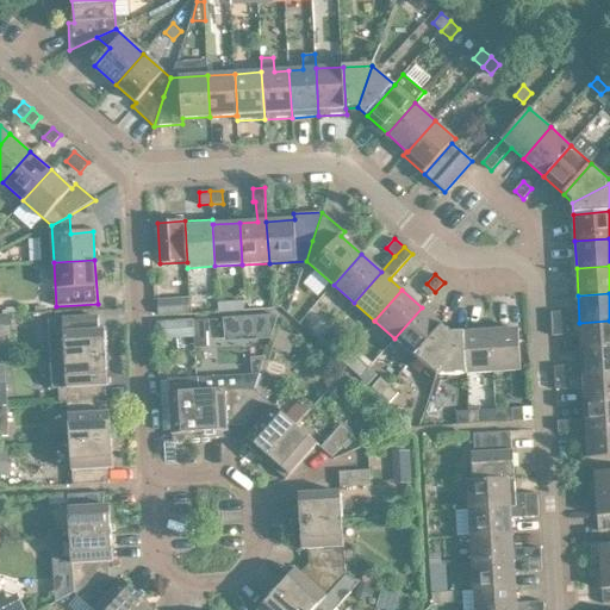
[(159,299),(160,315),(190,313),(188,298),(159,299)]
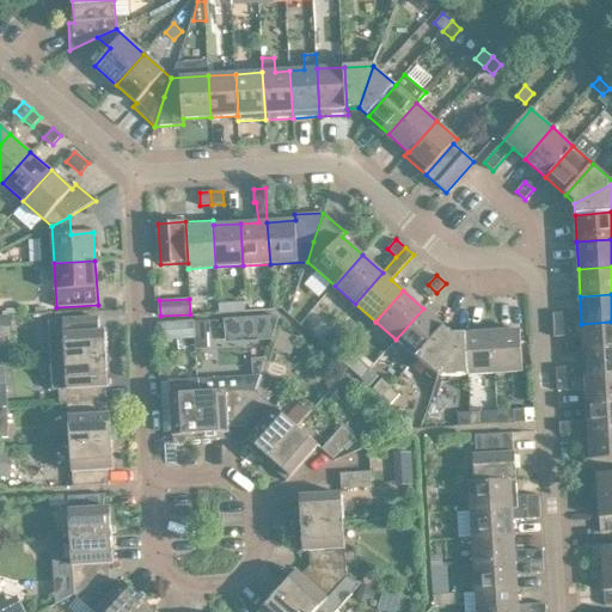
[(396,340),(416,357),(444,326),(423,308),(396,340)]
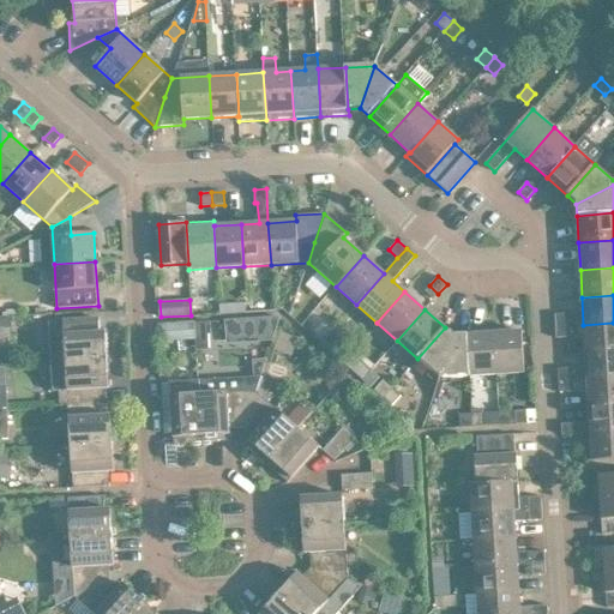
[(554,314),(555,326),(569,325),(567,314),(554,314)]
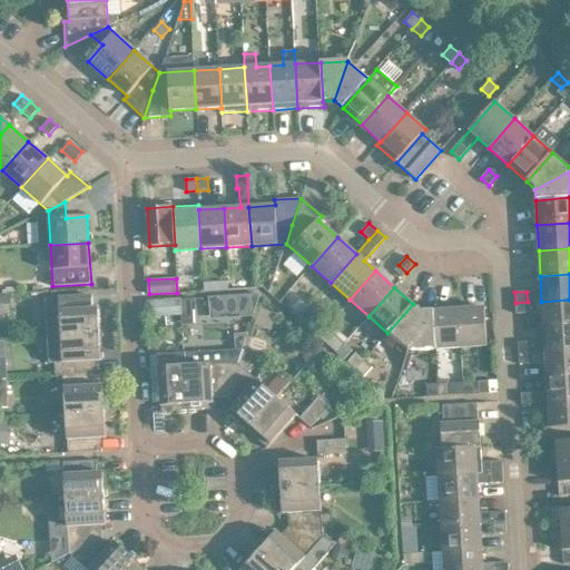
[(259,295),(238,296),(241,317),(254,316),(259,295)]
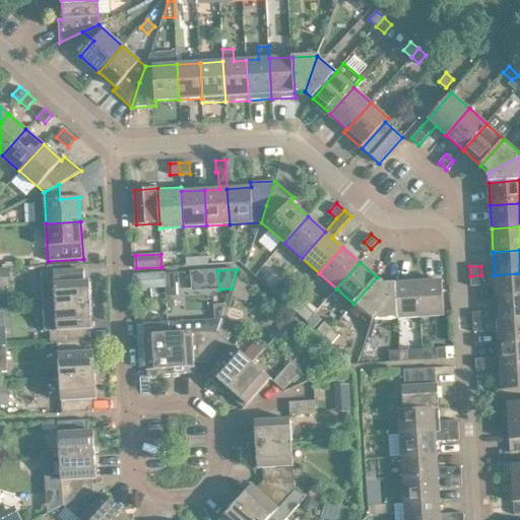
[(41,272),(43,308),(90,305),(89,281),(84,281),(83,270),(41,272)]
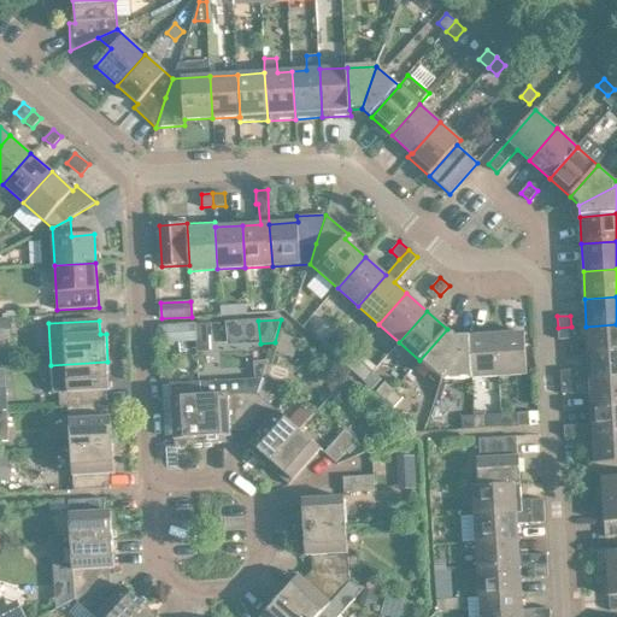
[(210,323),(195,324),(197,340),(197,352),(212,352),(210,323)]
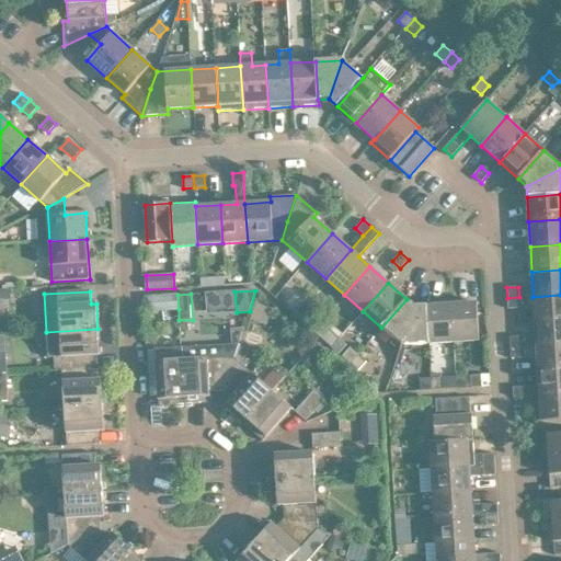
[(150,297),(151,311),(179,309),(178,295),(150,297)]
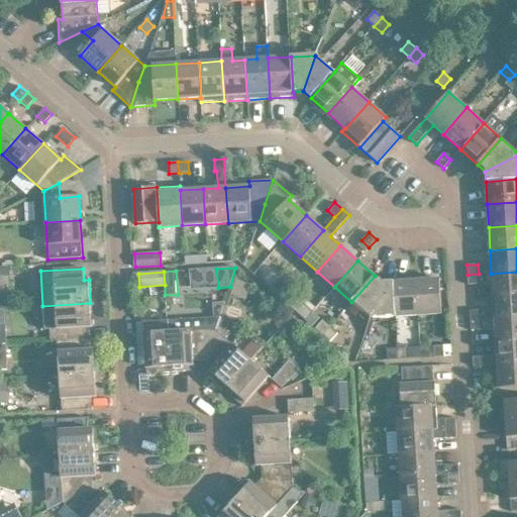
[(493,296),(516,294),(516,272),(491,274),(493,296)]
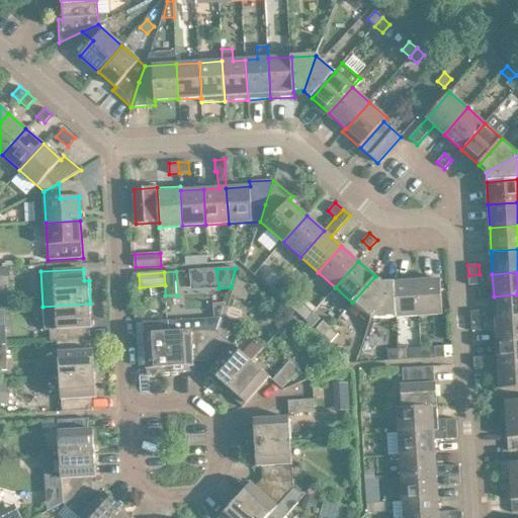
[(480,274),(468,275),(468,285),(480,284),(480,274)]
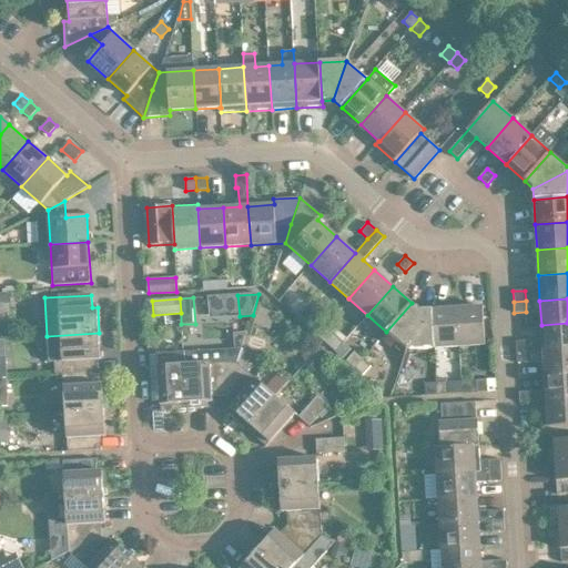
[(386,332),(406,351),(421,311),(412,303),(386,332)]
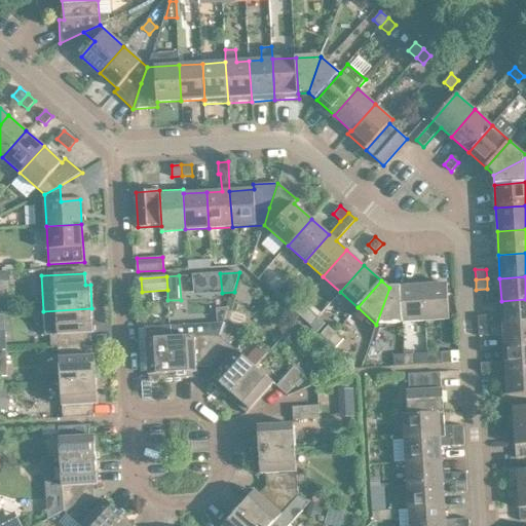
[(447,284),(422,286),(425,321),(449,320),(447,284)]
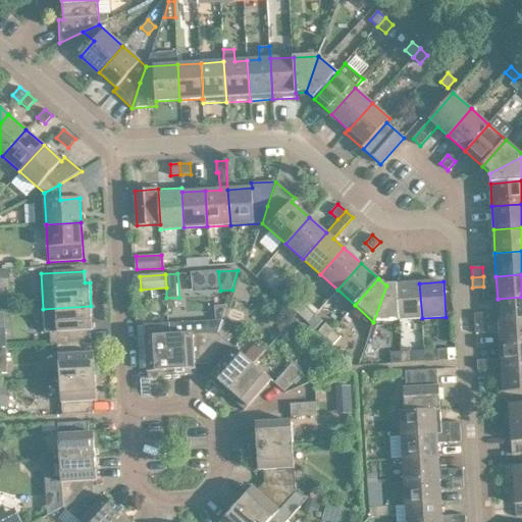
[(283,283),(274,294),(283,302),(293,292),(283,283)]
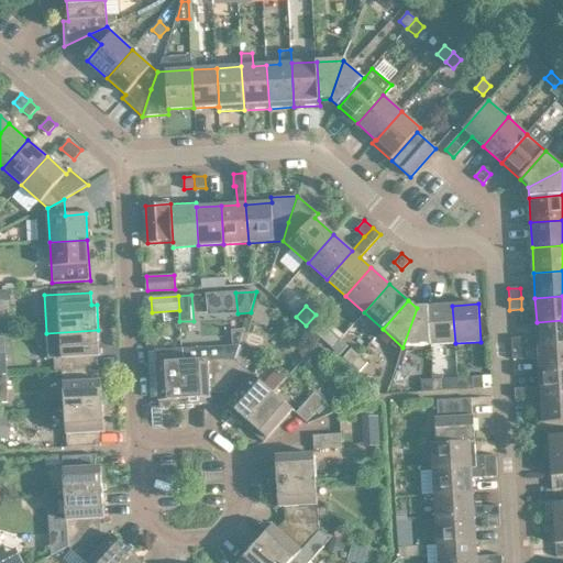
[(452,306),(428,307),(430,345),(455,343),(452,306)]
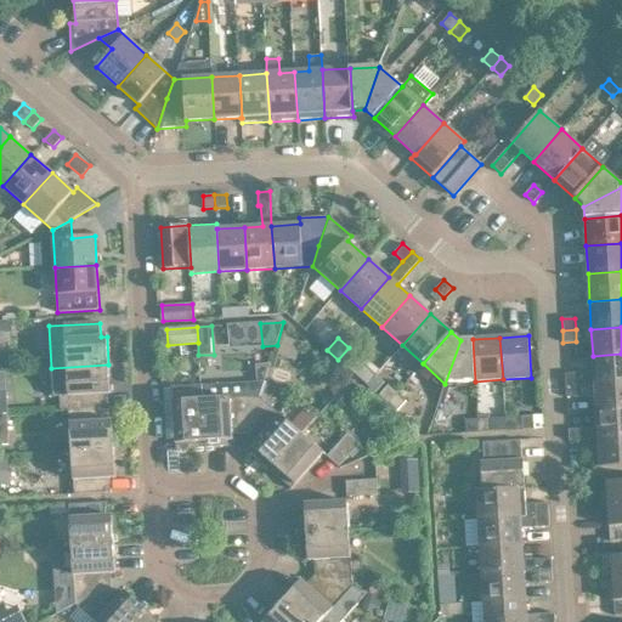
[(461,340),(445,384),(475,382),(473,339),(461,340)]
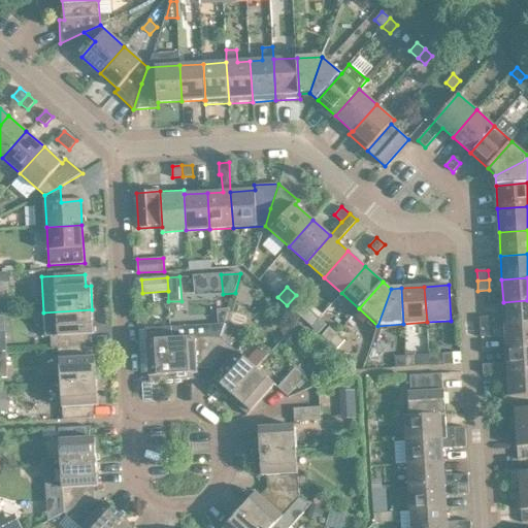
[(504,326),(527,324),(527,300),(503,302),(504,326)]
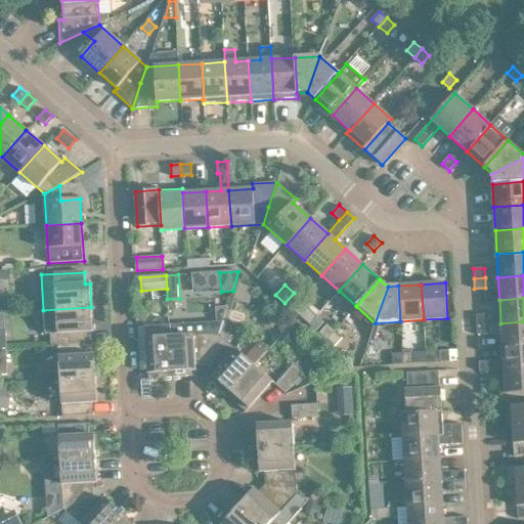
[(50,346),(58,345),(89,343),(88,332),(93,332),(91,307),(43,310),(45,333),(49,333),(50,346)]
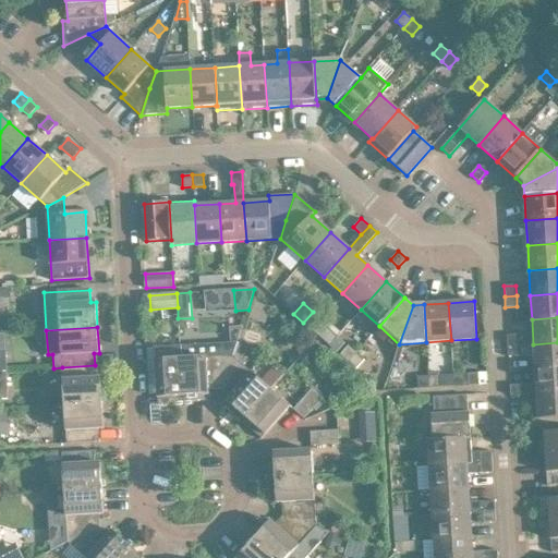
[(507,336),(507,347),(519,346),(519,335),(507,336)]
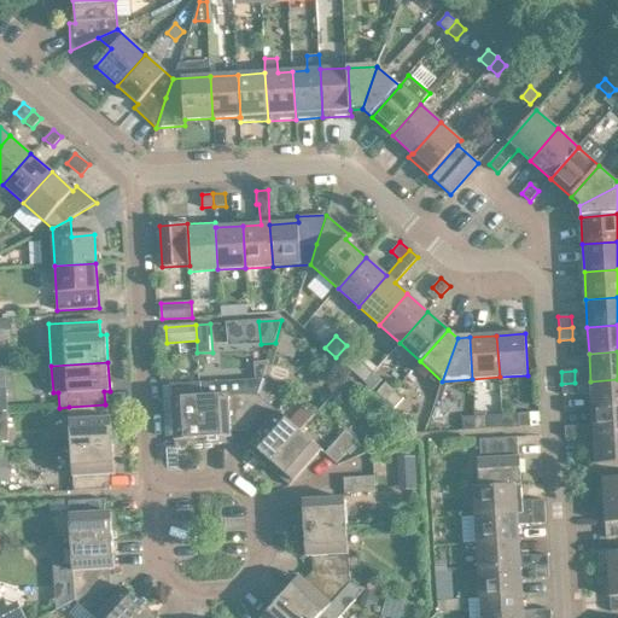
[(226,432),(244,431),(257,394),(262,379),(262,378),(199,383),(203,445),(226,443),(226,432)]
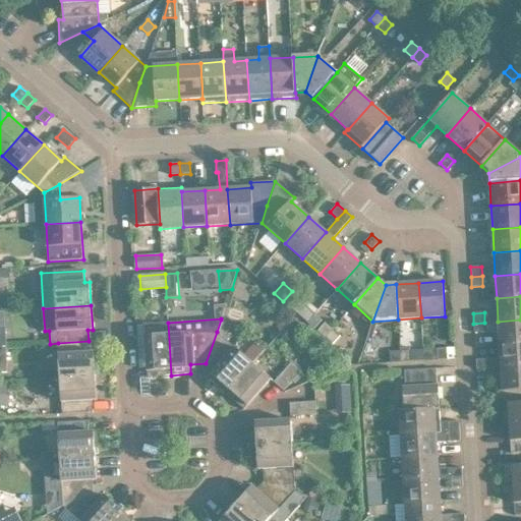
[(221,320),(217,332),(226,340),(231,324),(221,320)]
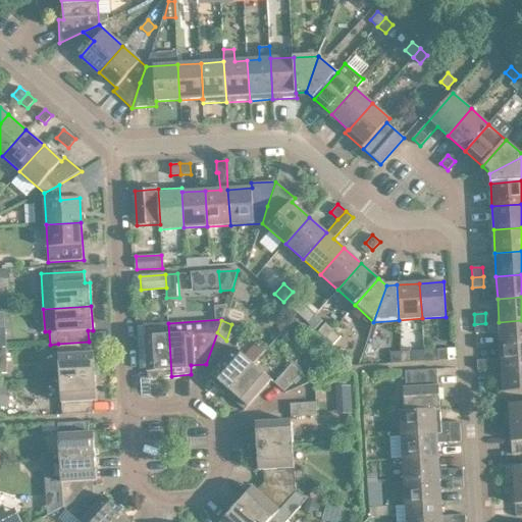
[(500,332),(501,346),(521,344),(521,320),(499,322),(485,323),(474,324),(475,333),(500,332)]
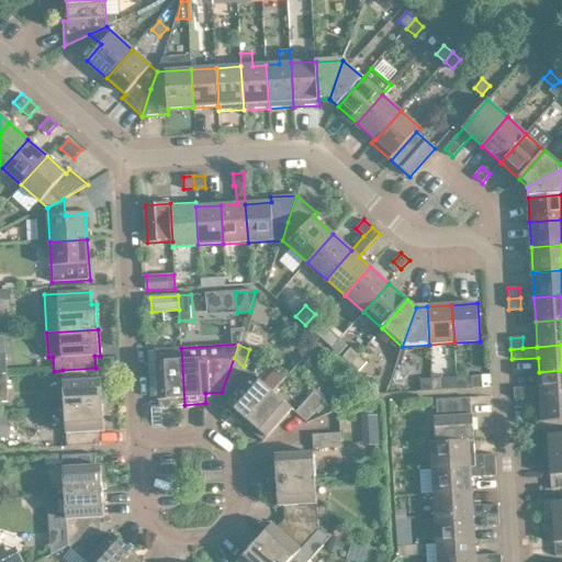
[(159,406),(184,405),(181,348),(156,349),(159,406)]
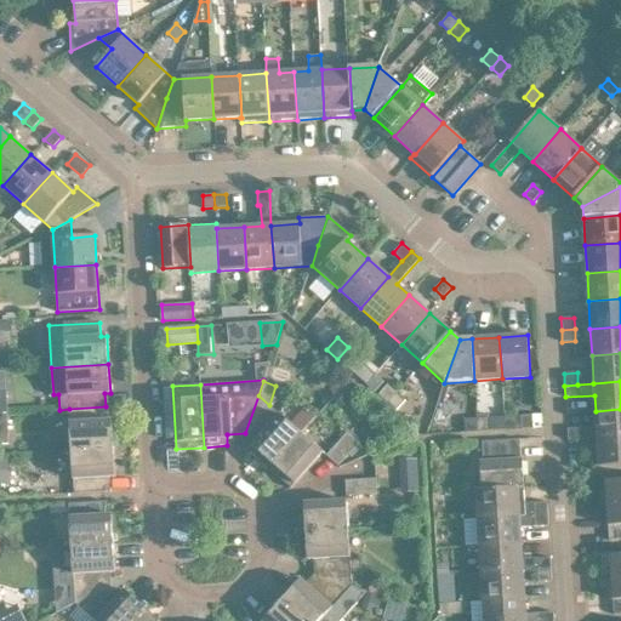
[(379,396),(387,403),(397,393),(387,385),(379,396)]
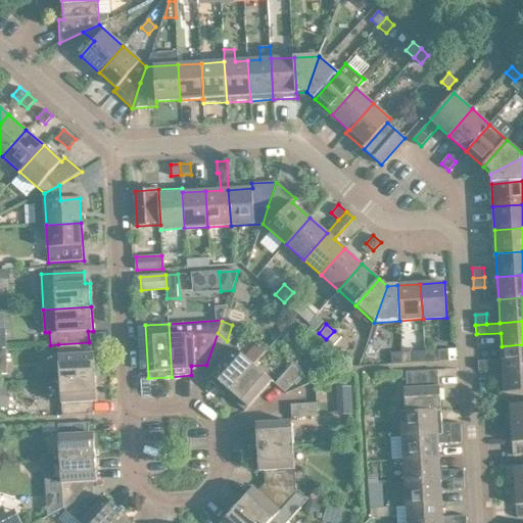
[(334,331),(326,339),(334,345),(341,337),(334,331)]
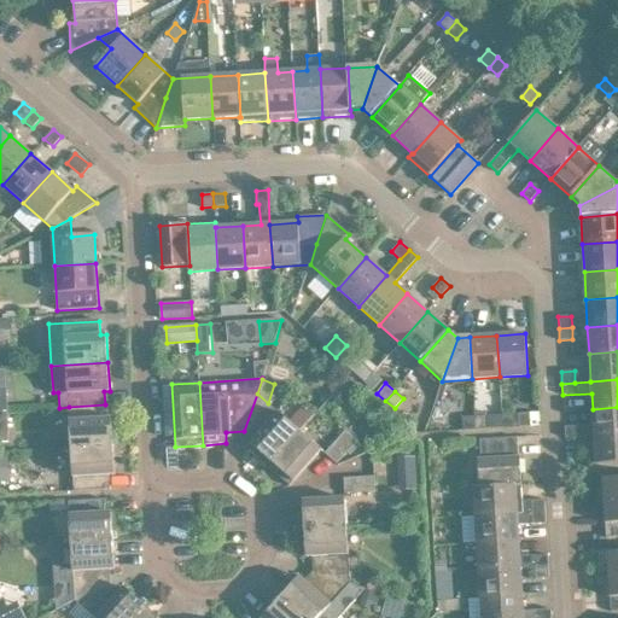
[(250,452),(268,467),(299,432),(290,423),(268,403),(257,394),(244,431),(258,443),(250,452)]
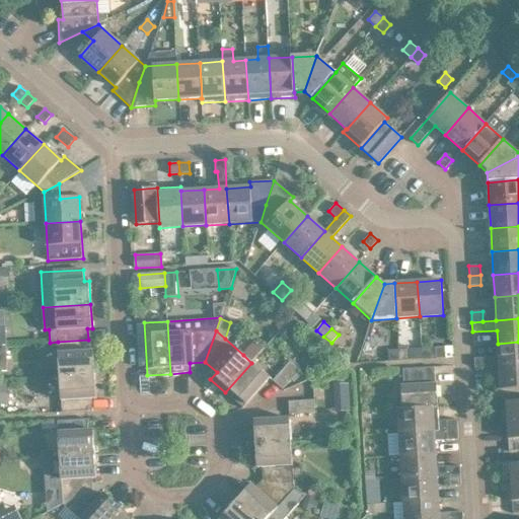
[(58,342),(60,377),(94,375),(93,352),(88,352),(88,340),(58,342)]
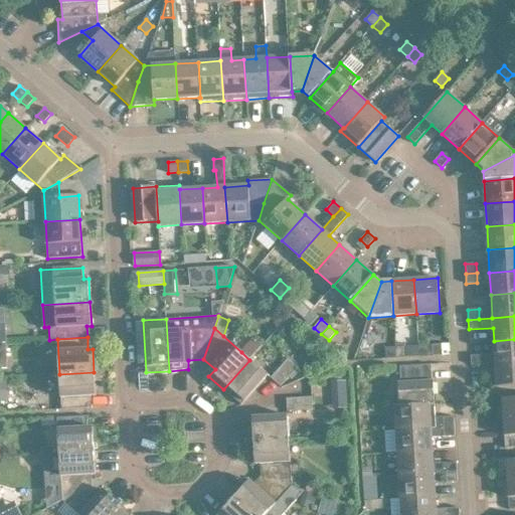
[(253,338),(241,352),(249,360),(263,346),(253,338)]
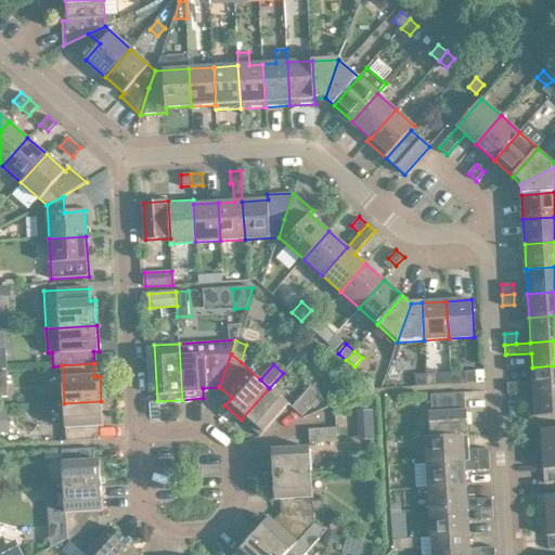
[(507,394),(533,392),(554,390),(554,365),(532,368),(533,382),(507,384),(507,394)]
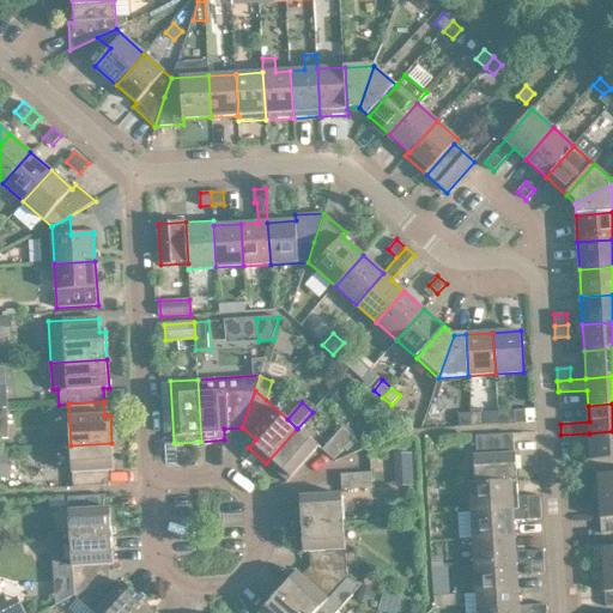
[(514,411),(515,424),(527,423),(526,410),(514,411)]
